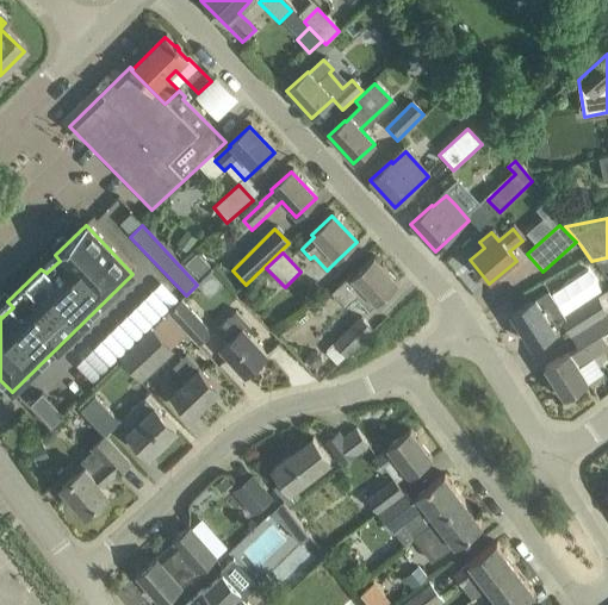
[(329,295),(343,310),(355,299),(368,312),(397,286),(372,259),(353,278),(351,275),(329,295)]
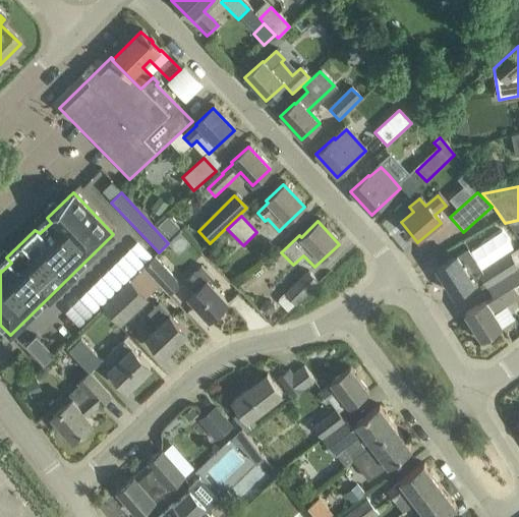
[(480,279),(486,290),(518,271),(509,255),(481,273),(469,252),(458,260),(456,257),(436,270),(453,297),(480,279)]
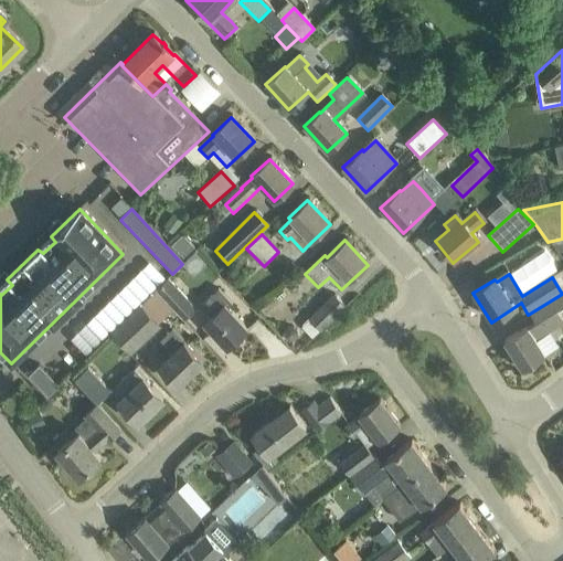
[(167,279),(155,290),(161,297),(180,318),(182,321),(194,310),(167,279)]
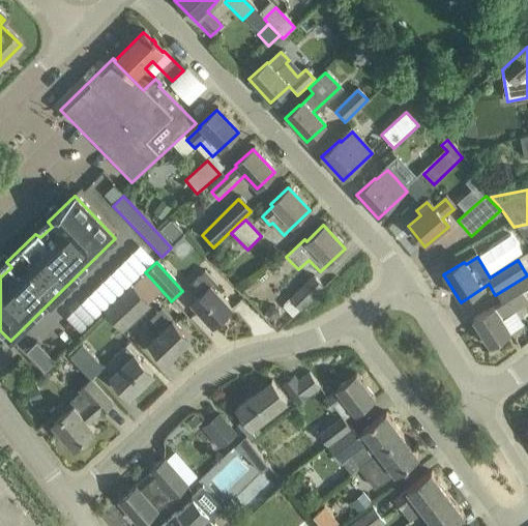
[(231,311),(212,291),(216,287),(203,272),(186,287),(198,298),(191,304),(212,328),(231,311)]
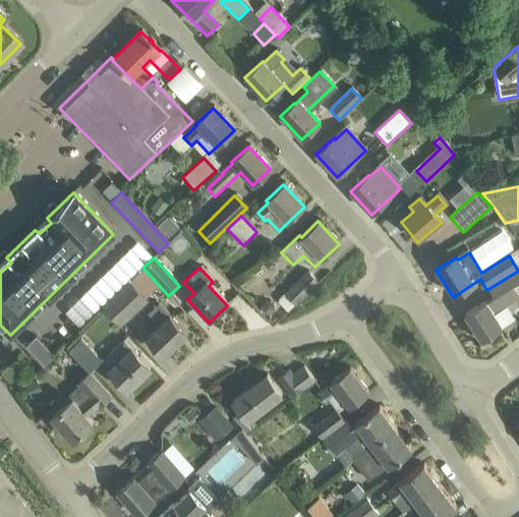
[(518,272),(518,271),(486,290),(493,299),(485,303),(484,302),(464,316),(481,342),(502,329),(493,314),(518,298),(512,287),(518,283),(518,272)]
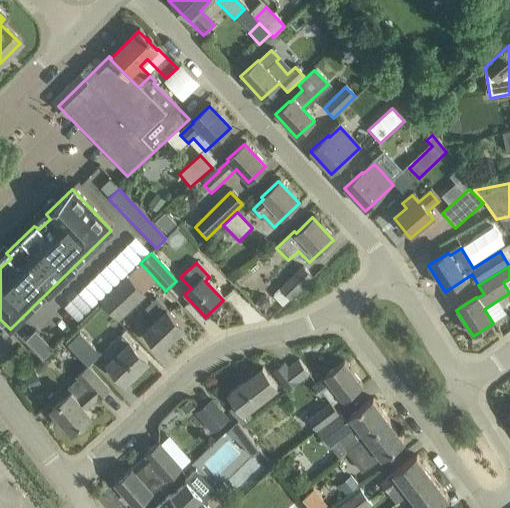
[(279,291),(289,302),(312,279),(302,268),(279,291)]
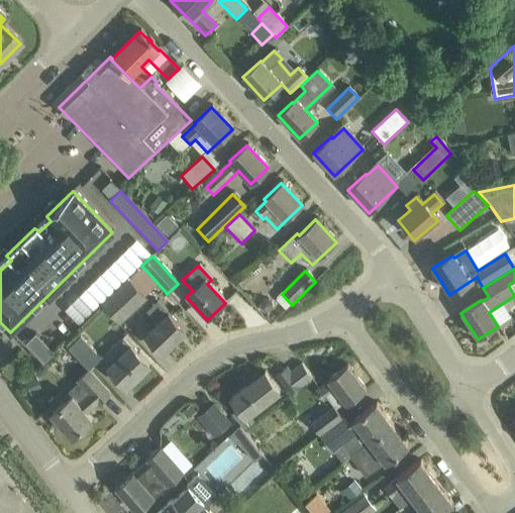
[(127,282),(101,307),(115,322),(142,296),(127,282)]
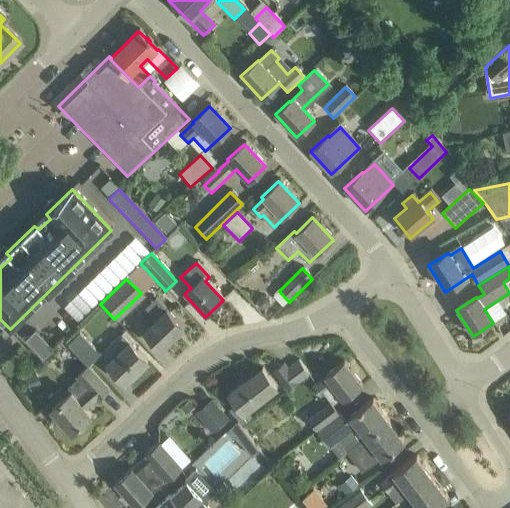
[(144,309),(155,320),(143,332),(160,350),(183,329),(155,299),(144,309)]
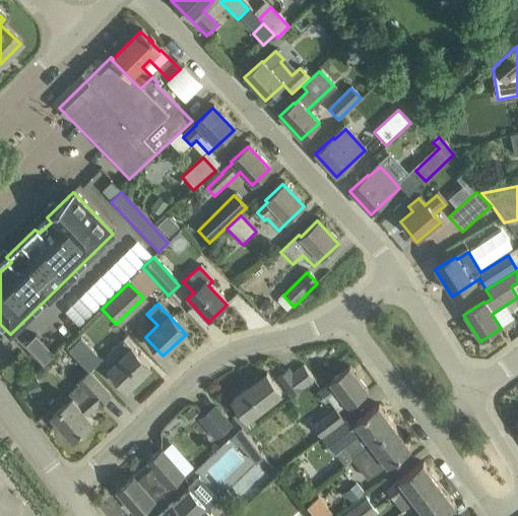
[(53,357),(35,337),(24,347),(43,367),(53,357)]
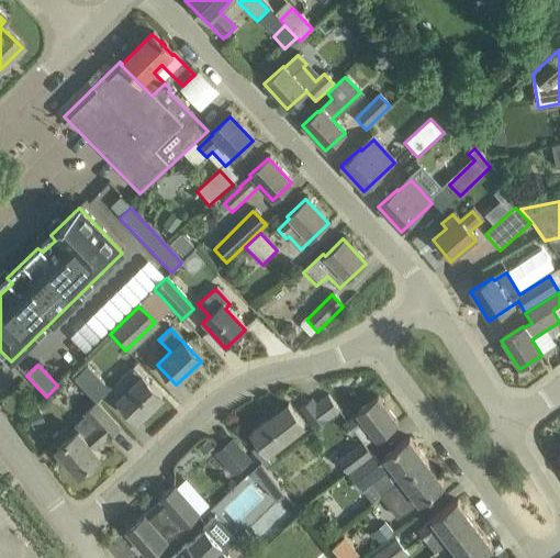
[(96,404),(109,391),(86,368),(73,380),(96,404)]
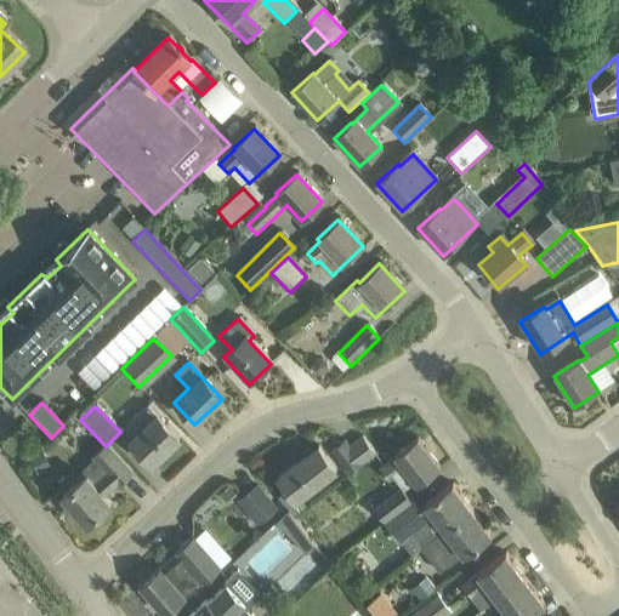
[(120,432),(152,466),(179,440),(146,406),(120,432)]
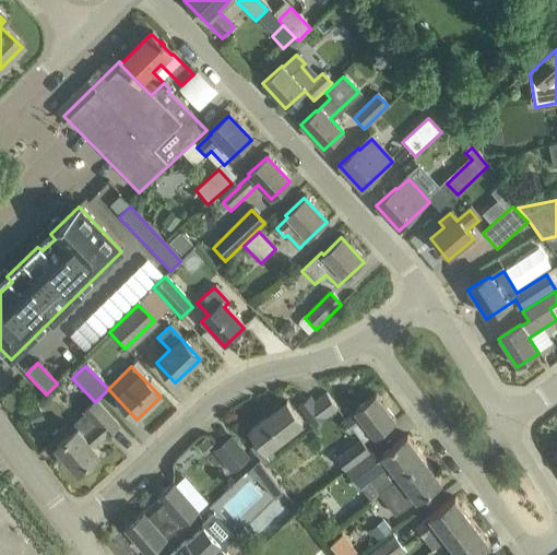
[(297,408),(312,429),(336,412),(326,396),(313,404),(309,399),(297,408)]
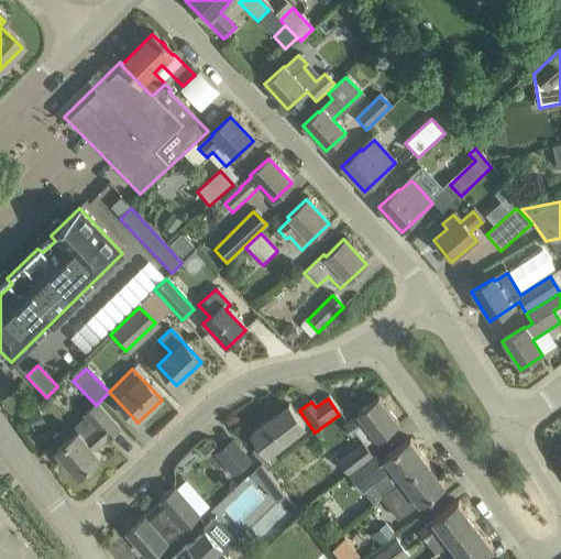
[(342,427),(351,439),(366,427),(377,441),(397,426),(377,398),(356,415),(358,416),(342,427)]
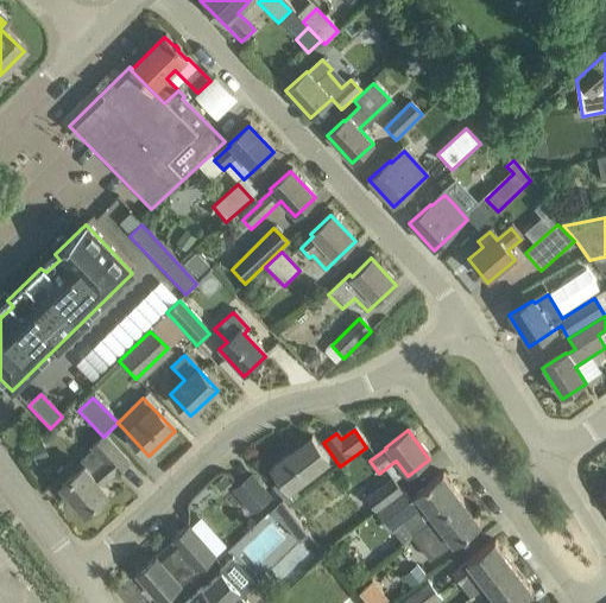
[(98,458),(84,469),(83,468),(60,487),(83,515),(107,495),(100,488),(114,476),(115,477),(130,465),(105,437),(90,449),(98,458)]
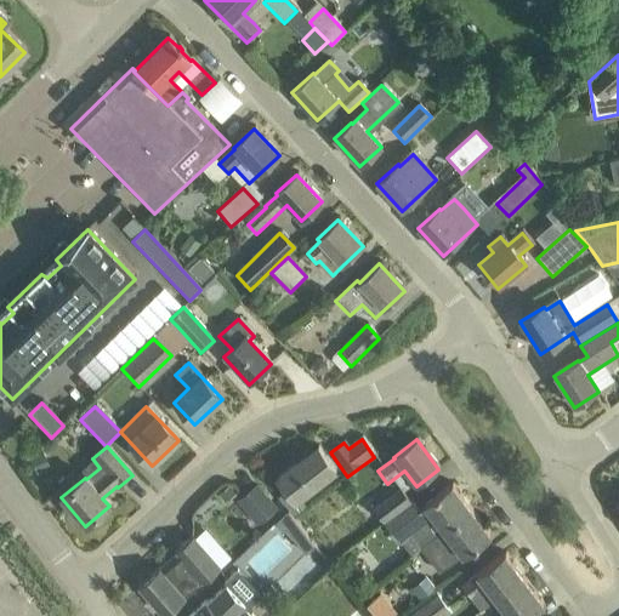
[(277,480),(295,503),(335,472),(317,449),(316,450),(318,452),(296,469),(294,466),(277,480)]
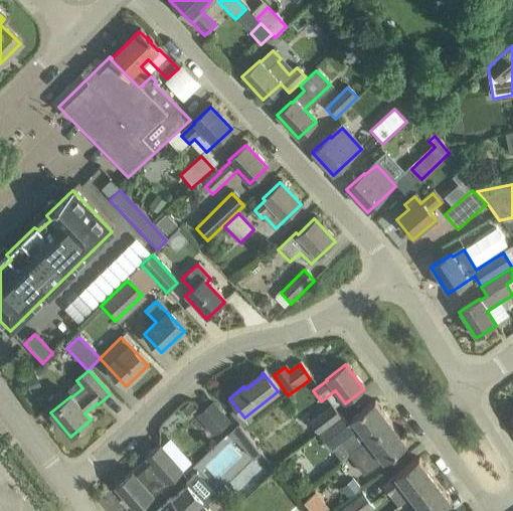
[(348,457),(390,424),(374,402),(351,420),(351,421),(346,426),(340,417),(318,435),(332,453),(340,446),(348,457)]
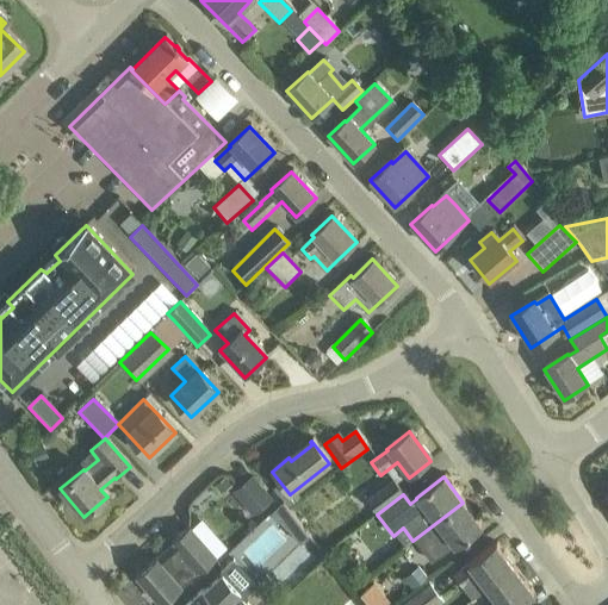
[(358,510),(367,522),(377,515),(403,494),(394,482),(358,510)]
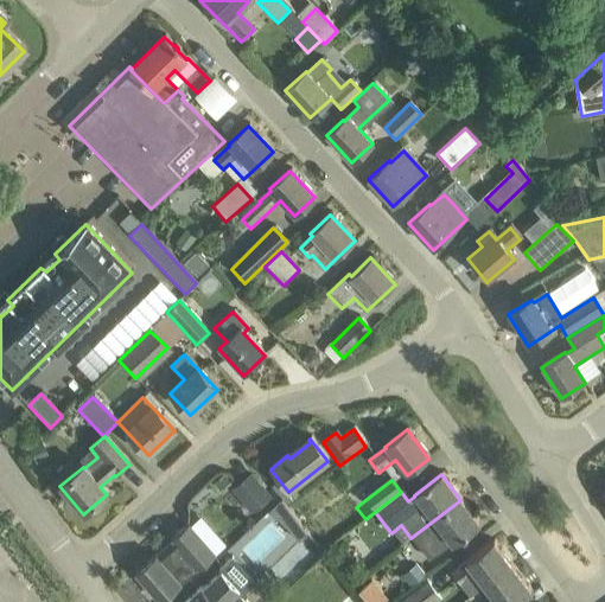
[(262,491),(242,506),(250,516),(269,500),(262,491)]
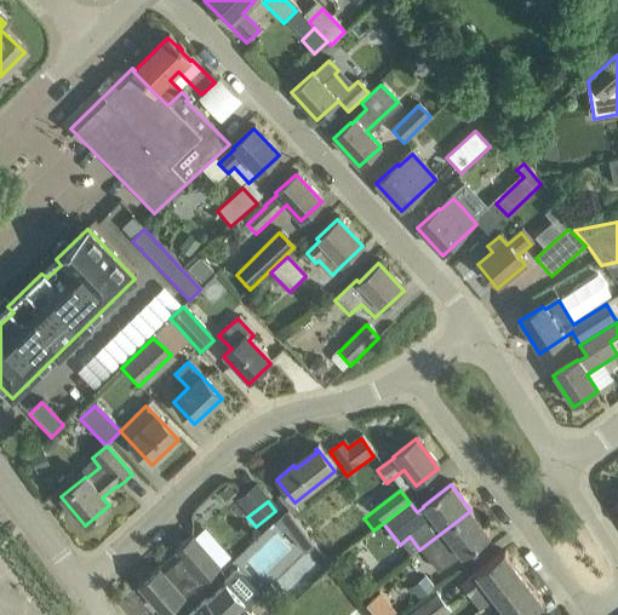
[(470,511),(419,550),(438,573),(461,556),(462,558),(490,536),(470,511)]
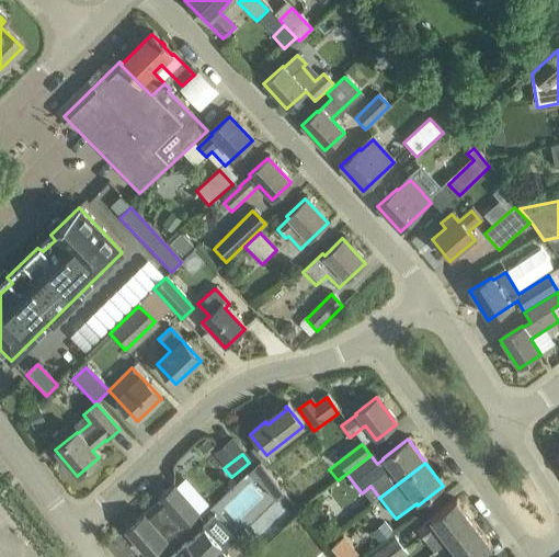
[(260,464),(248,475),(255,482),(265,473),(260,464)]
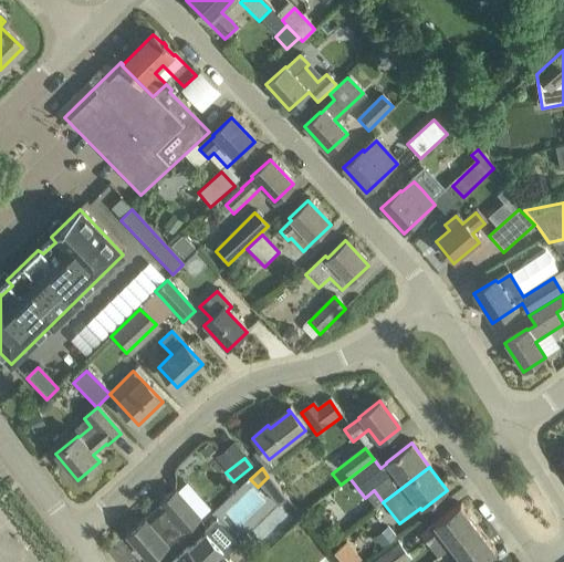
[(279,490),(270,499),(278,508),(285,500),(279,490)]
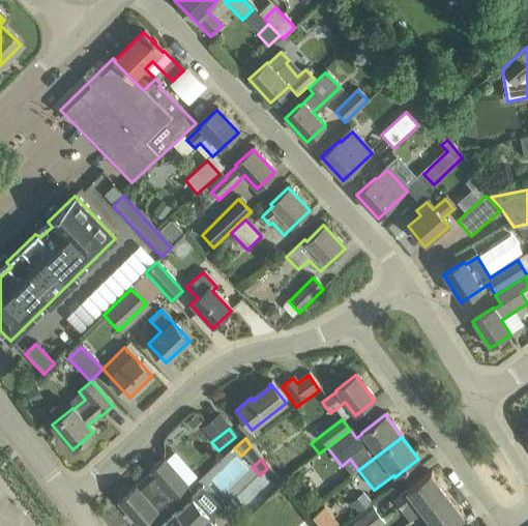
[(118,502),(138,525),(142,525),(157,513),(156,512),(186,487),(164,461),(149,473),(150,474),(118,502)]
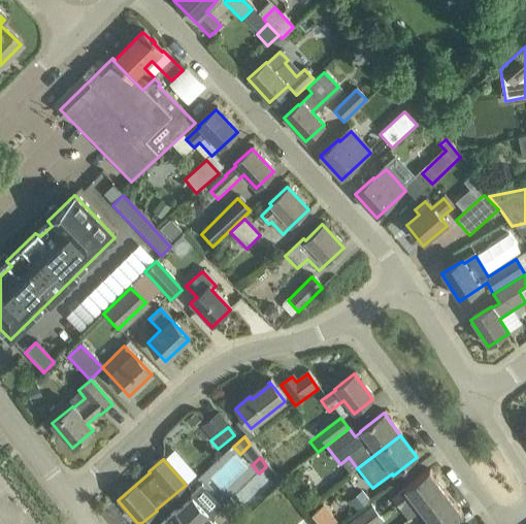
[(413,501),(421,512),(445,494),(428,472),(404,490),(405,491),(392,501),(399,512),(413,501)]
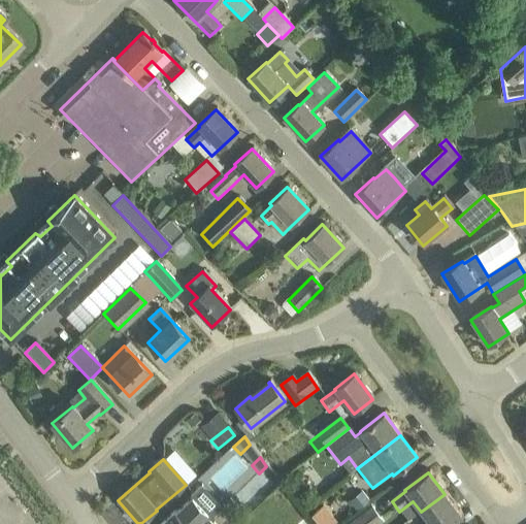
[(445,494),(421,512),(429,523),(452,523),(462,516),(445,494)]
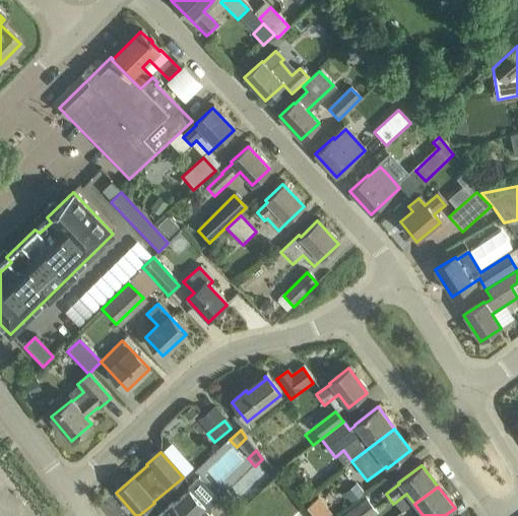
[(207,515),(202,510),(204,508),(186,489),(184,492),(186,494),(173,506),(172,505),(159,515),(207,515)]
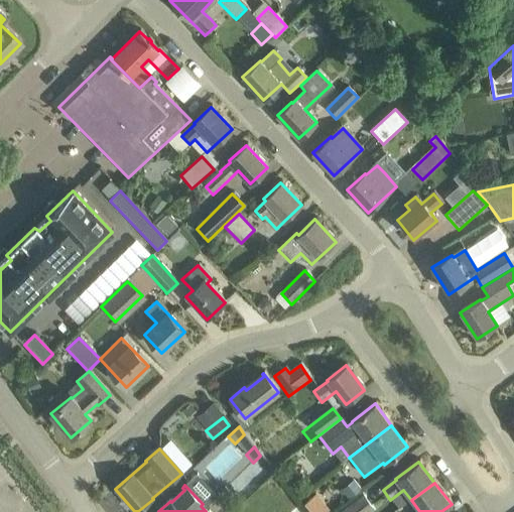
[(371,511),(374,509),(364,497),(345,511),(371,511)]
